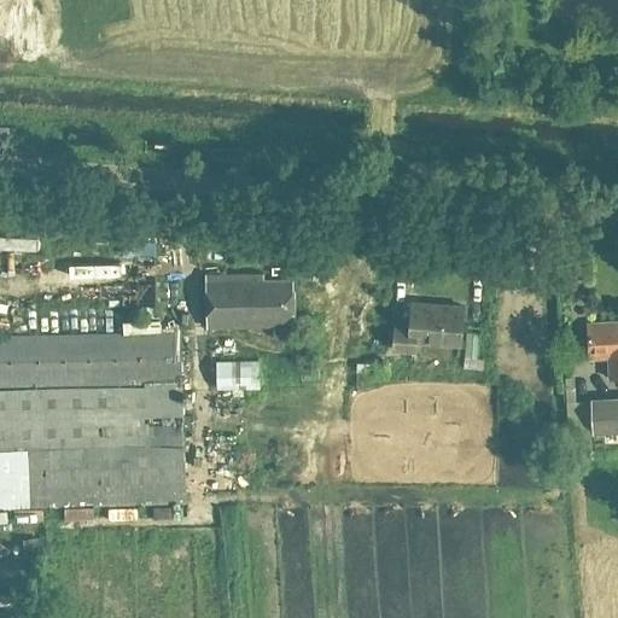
[(0,16),(0,30),(16,25),(11,12),(0,16)]
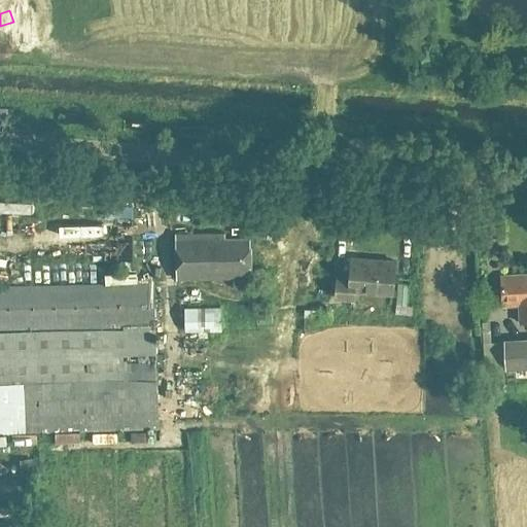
[(126,123),(129,134),(145,128),(141,117),(126,123)]
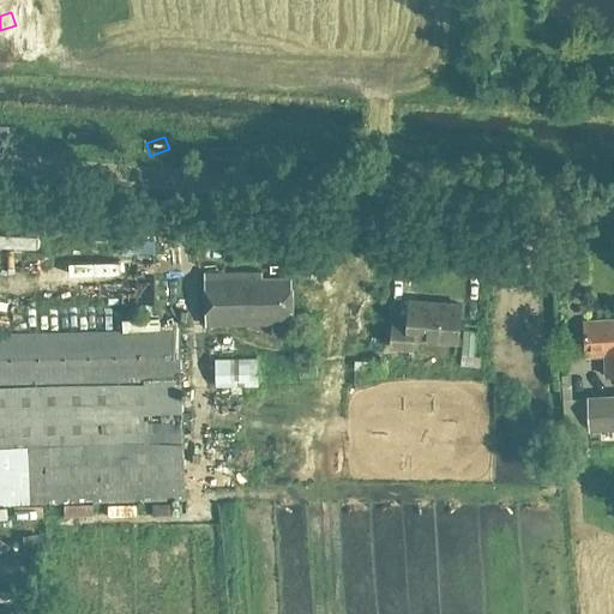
[(12,204),(13,227),(26,227),(25,203),(12,204)]
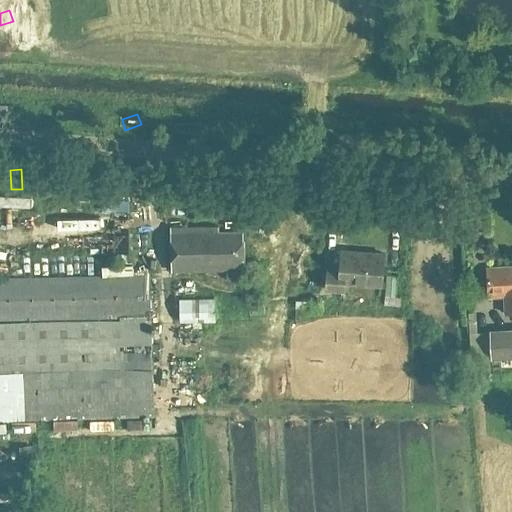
[(0,205),(36,206),(36,193),(0,192),(0,205)]
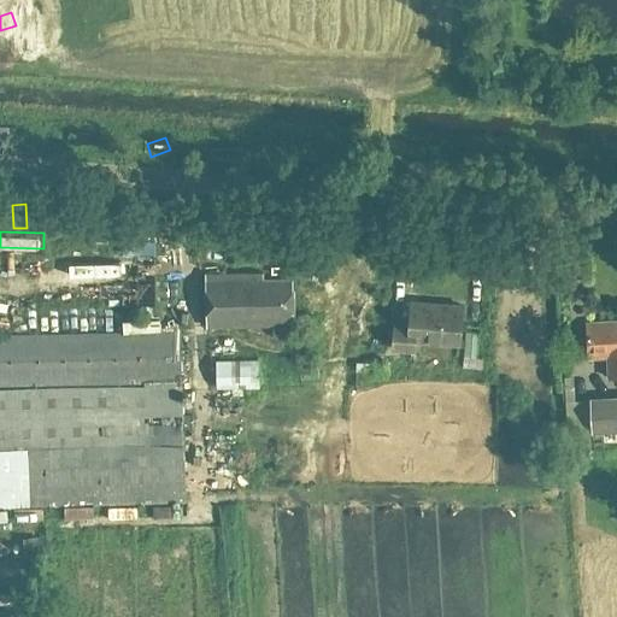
[(152,238),(124,238),(124,251),(152,251),(152,238)]
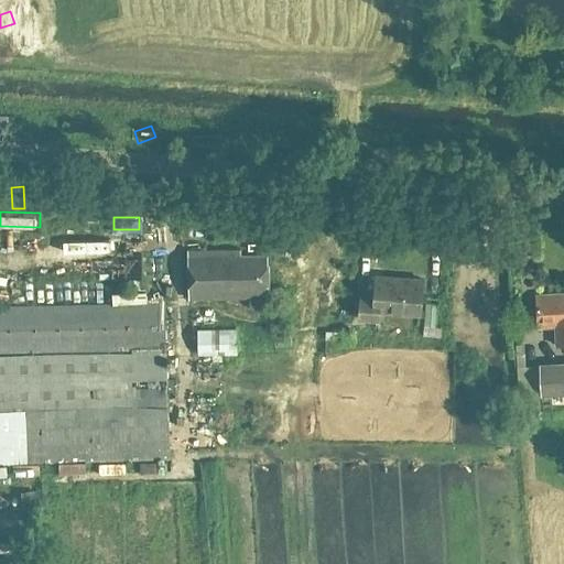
[(0,252),(21,256),(22,247),(0,243),(0,245),(0,252)]
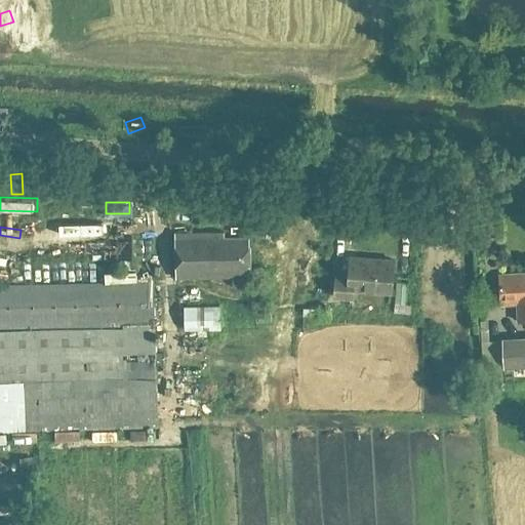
[(250,284),(250,276),(249,236),(225,237),(225,232),(174,232),(175,277),(228,276),(233,276),(233,281),(234,286),(238,289),(242,290),(247,289),(249,286),(250,284)]
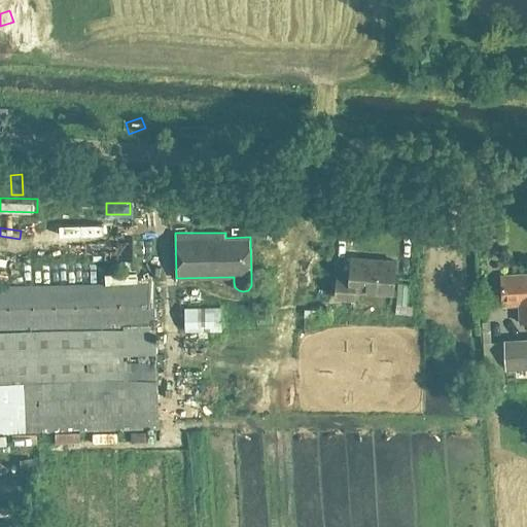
[(104,277),(139,274),(138,254),(121,256),(121,266),(104,267),(104,277)]
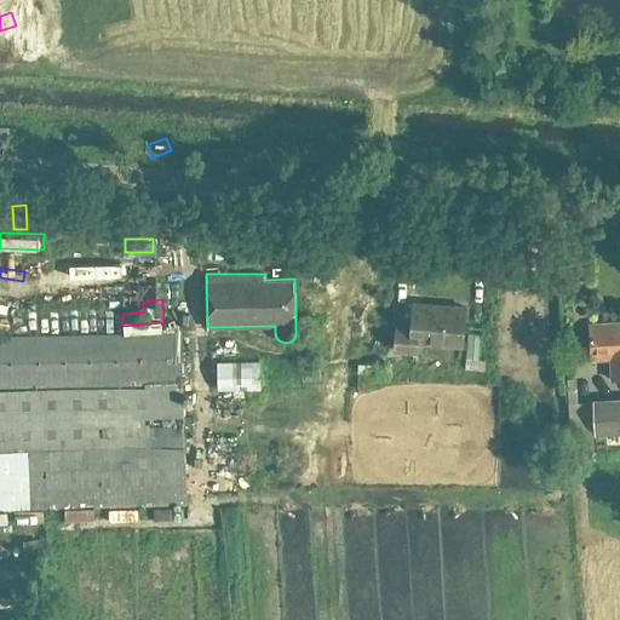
[(463,345),(466,306),(414,302),(414,308),(377,304),(373,348),(418,351),(418,342),(463,345)]
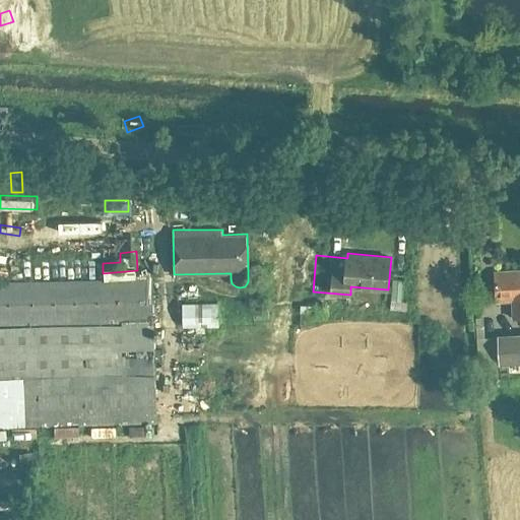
[(519,272),(517,273),(517,270),(495,271),(496,301),(512,300),(513,318),(519,317),(519,272)]
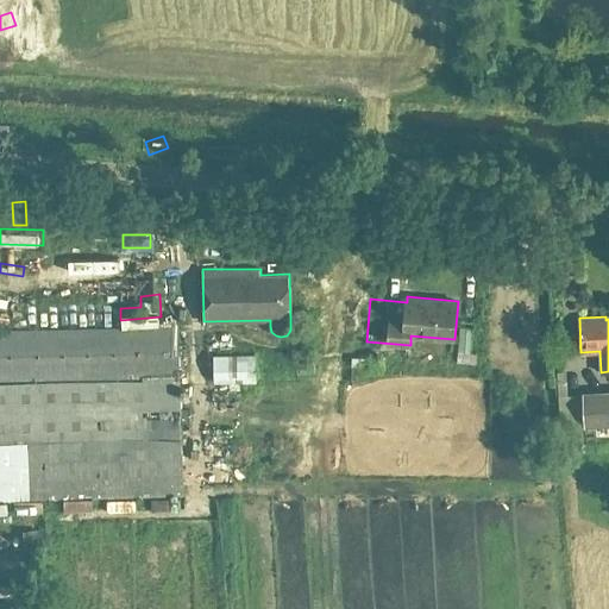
[(183,326),(0,328),(0,381),(184,378),(183,326)]
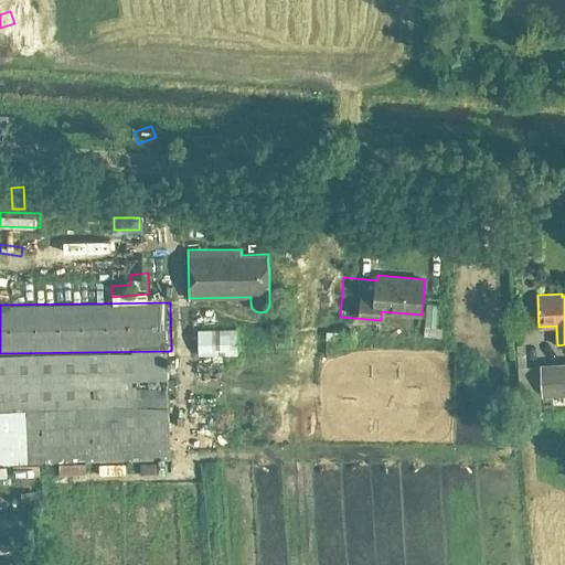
[(238,354),(237,329),(199,329),(199,354),(238,354)]
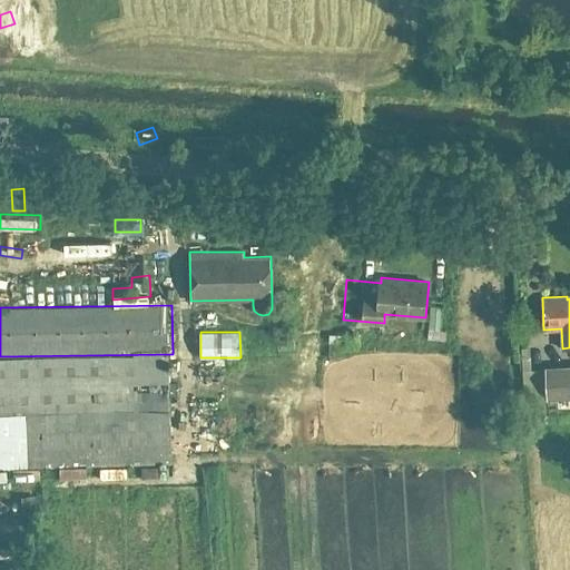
[(0,470),(175,469),(173,359),(0,360),(0,470)]
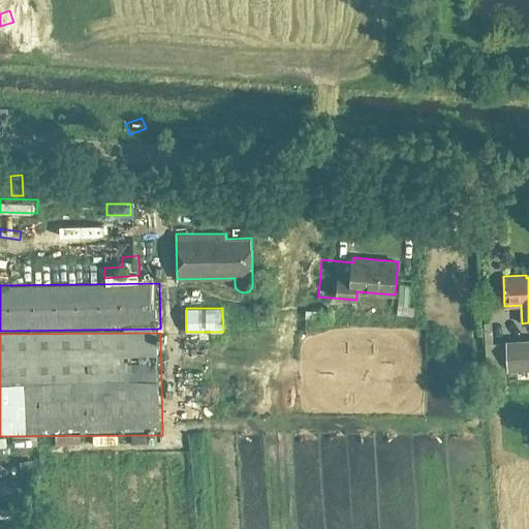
[(528,341),(506,342),(507,368),(509,387),(528,385),(528,341)]
